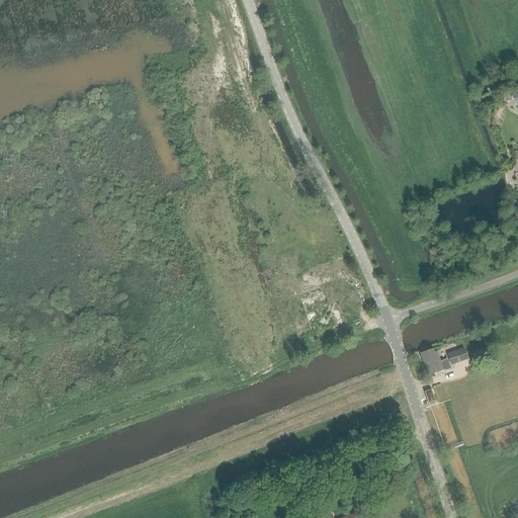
[(488,94),(499,90),(496,81),(485,85),(488,94)]
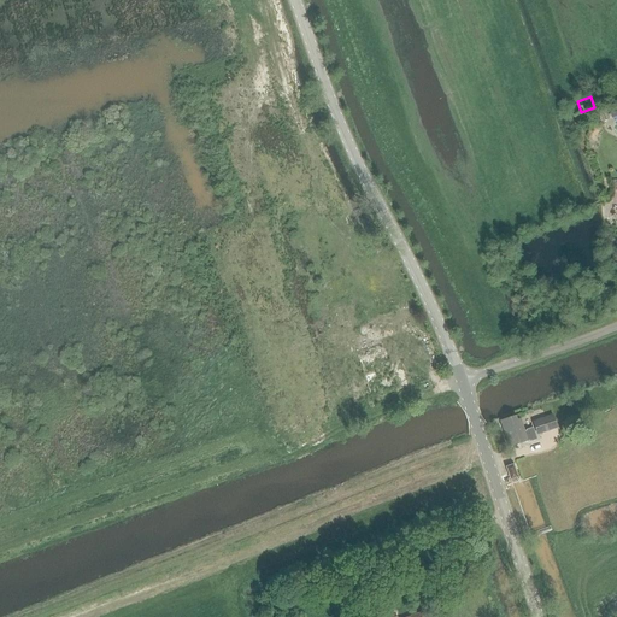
[(315,324),(319,335),(339,327),(334,316),(315,324)]
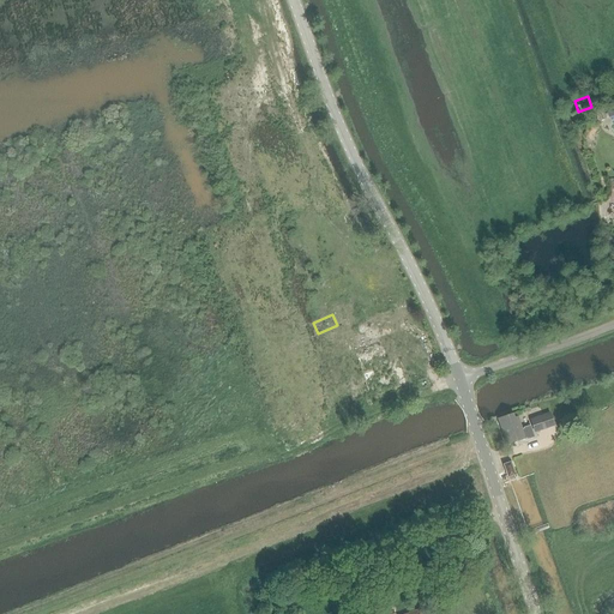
[(554,427),(549,413),(529,420),(534,433),(554,427)]
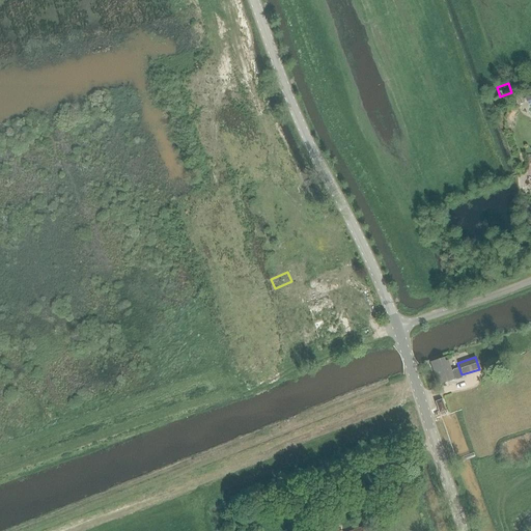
[(430,363),(438,385),(456,379),(456,380),(462,379),(458,368),(453,370),(453,371),(451,371),(447,358),(430,363)]
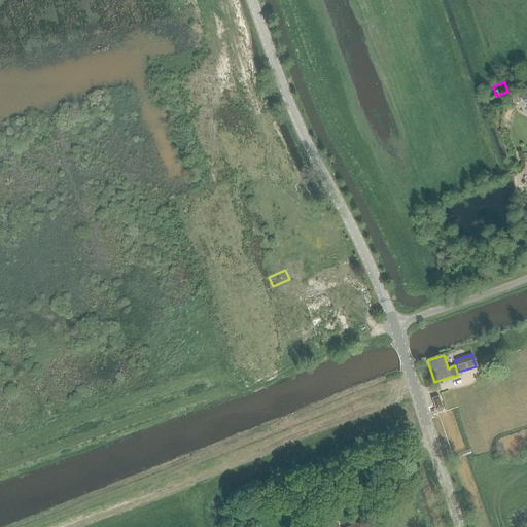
[(442,409),(437,396),(431,399),(435,411),(442,409)]
